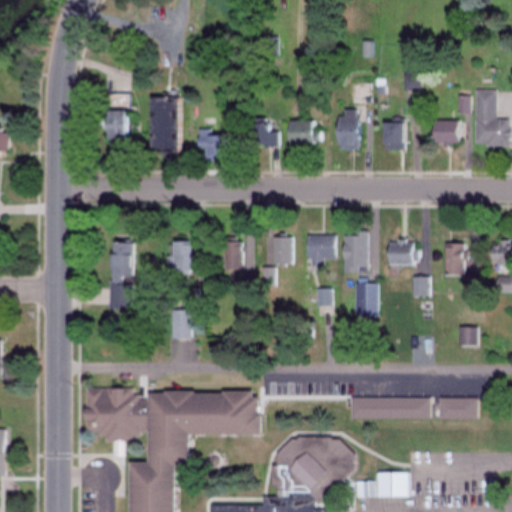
[(362,58),(374,58),(374,43),(362,43),(362,58)]
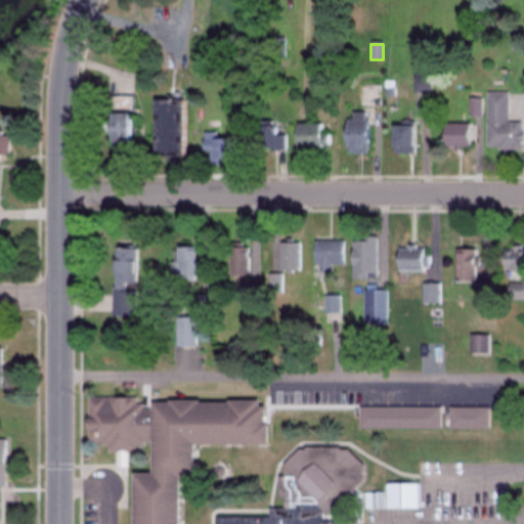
[(430,92),(430,78),(415,78),(415,93),(430,92)]
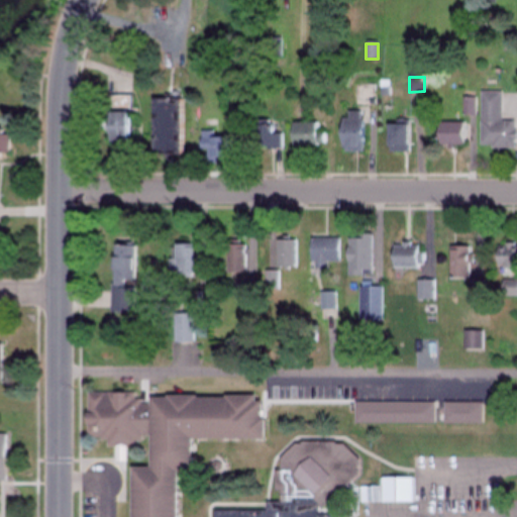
[(377,89),(358,89),(358,106),(377,106),(377,89)]
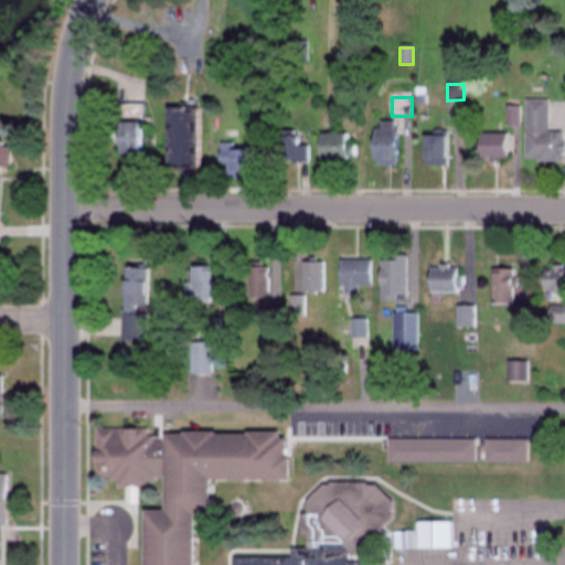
[(562,161),(562,131),(548,131),(548,100),(524,100),(524,161),(562,161)]
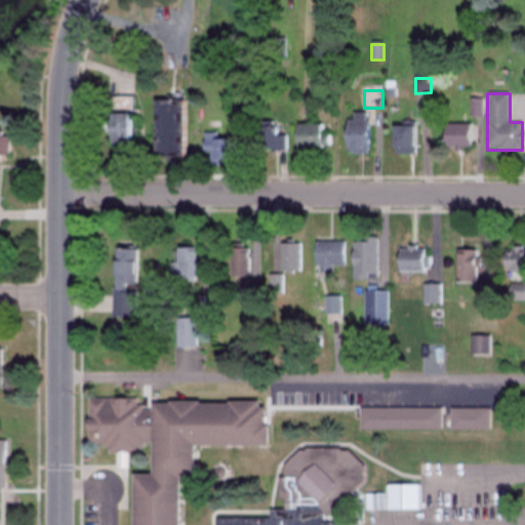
[(131,96),(112,96),(113,112),(108,112),(108,121),(101,122),(101,132),(108,132),(108,144),(133,144),(131,96)]
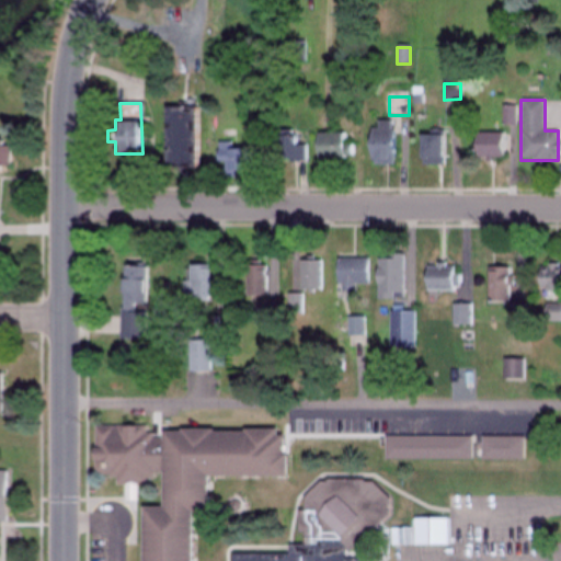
[(163,107),(163,169),(193,169),(193,107),(163,107)]
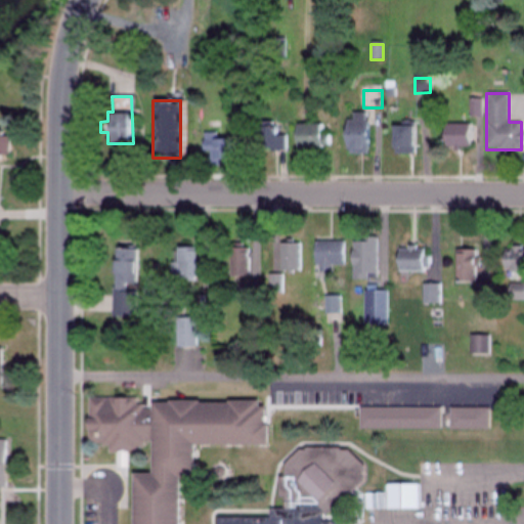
[(351,119),(344,119),(344,154),(366,154),(366,113),(351,113),(351,119)]
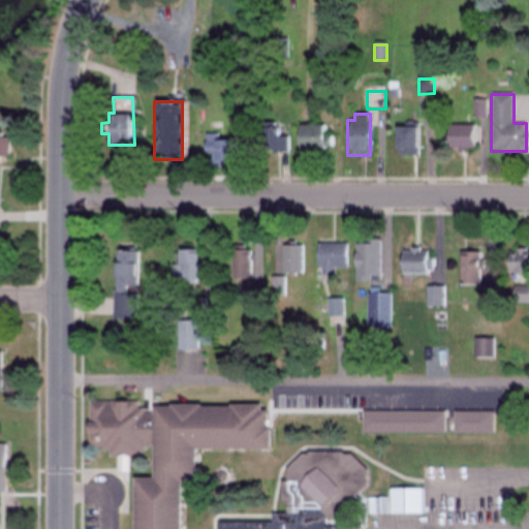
[(289,136),(279,136),(279,123),(256,123),(256,152),(289,152),(289,136)]
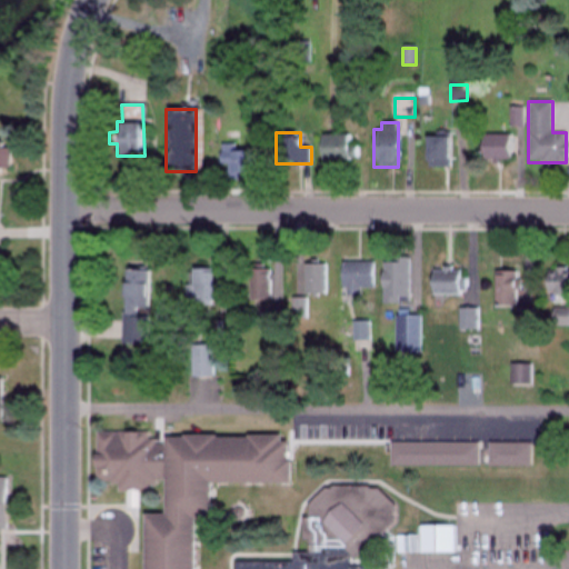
[(319,136),(319,161),(353,161),(353,136),(319,136)]
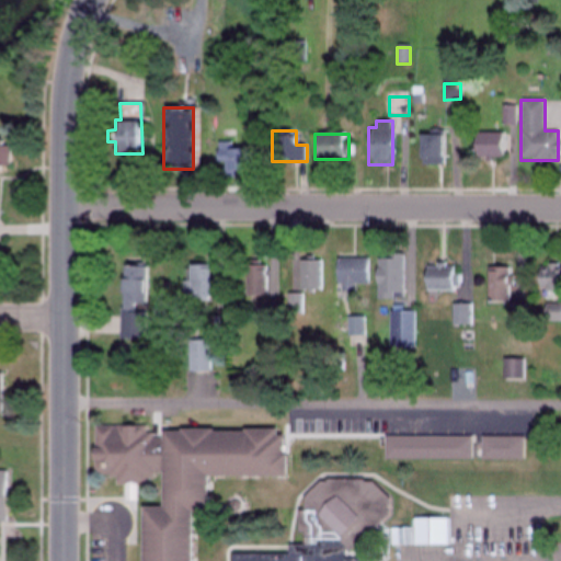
[(473,159),(503,159),(503,134),(473,134),(473,159)]
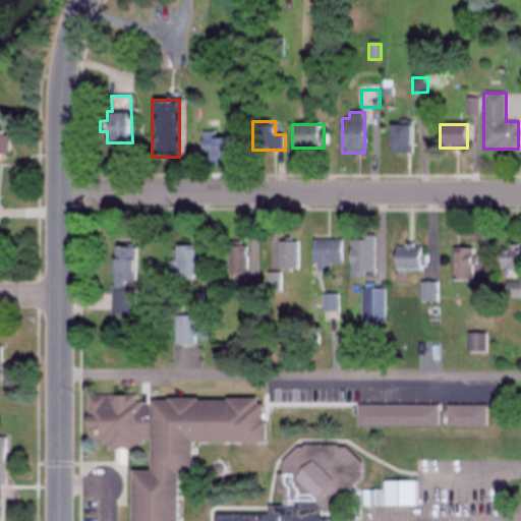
[(389,153),(411,153),(411,125),(389,125),(389,153)]
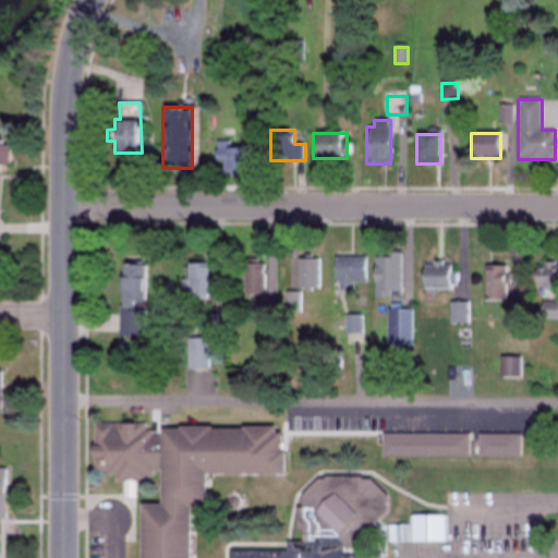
[(0,165),(8,165),(9,140),(0,138),(0,165)]
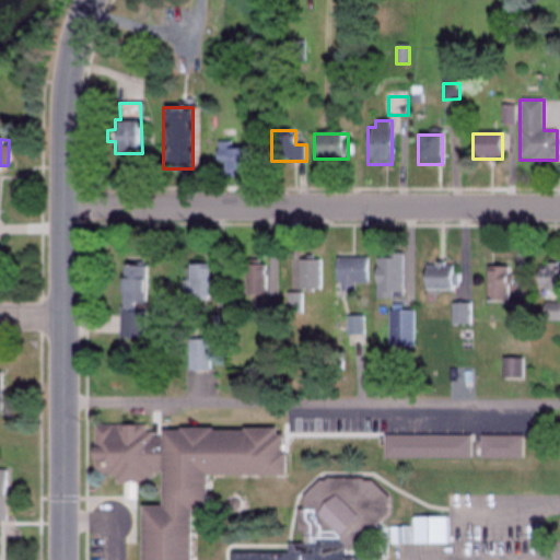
[(232,142),(212,142),(212,165),(223,165),(223,174),(247,174),(247,149),(232,149),(232,142)]
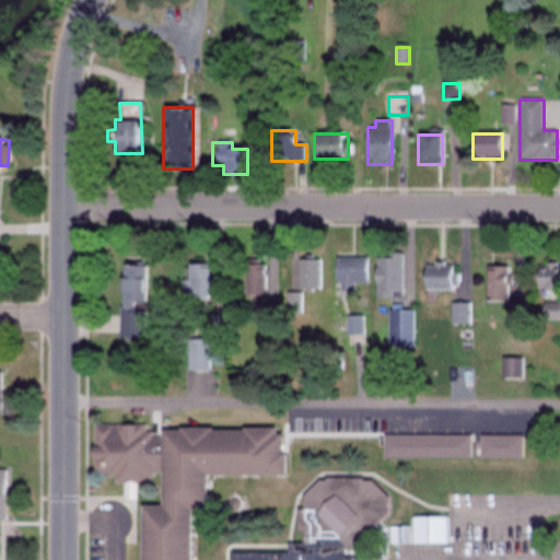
[(401,298),(401,255),(376,255),(376,298),(401,298)]
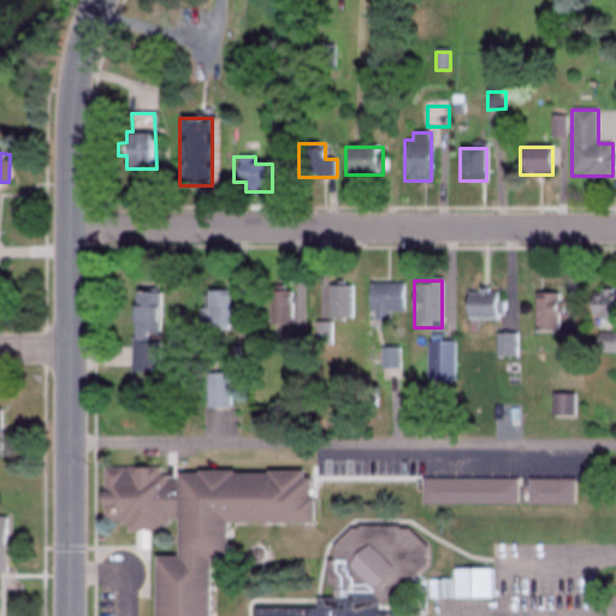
[(369,283),(369,323),(388,323),(388,312),(404,312),(404,283),(369,283)]
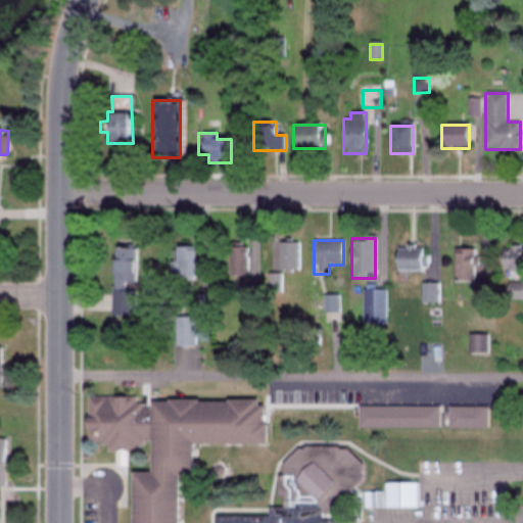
[(274,242),(274,270),(301,270),(301,242),(274,242)]
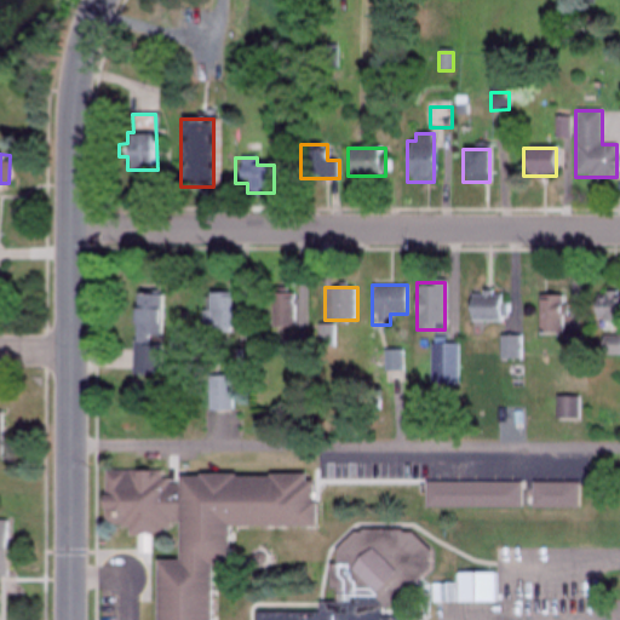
[(240,329),(240,292),(208,292),(208,329),(240,329)]
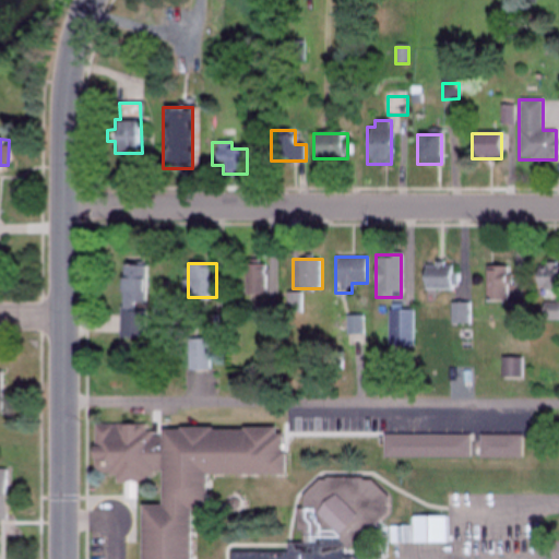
[(534,289),(558,288),(558,263),(534,264),(534,289)]
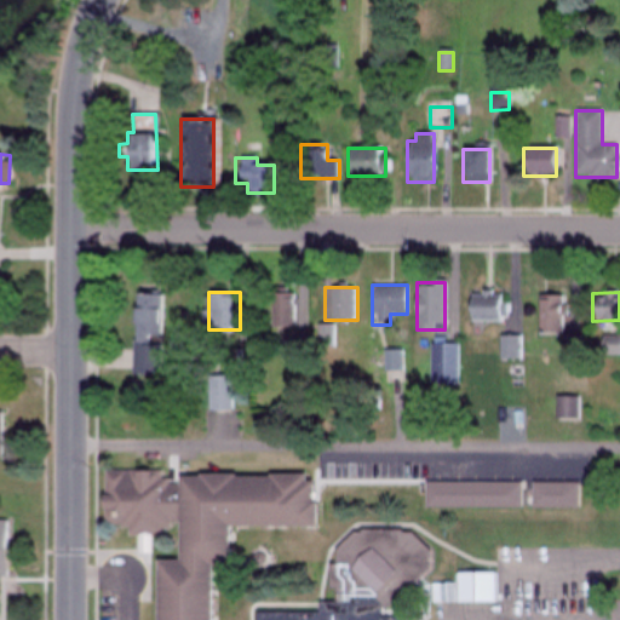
[(161,293),(133,293),(132,375),(160,375),(161,293)]
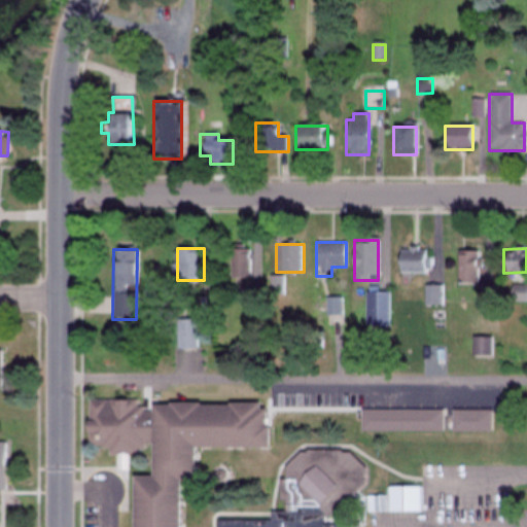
[(232,278),(251,278),(251,249),(232,249),(232,278)]
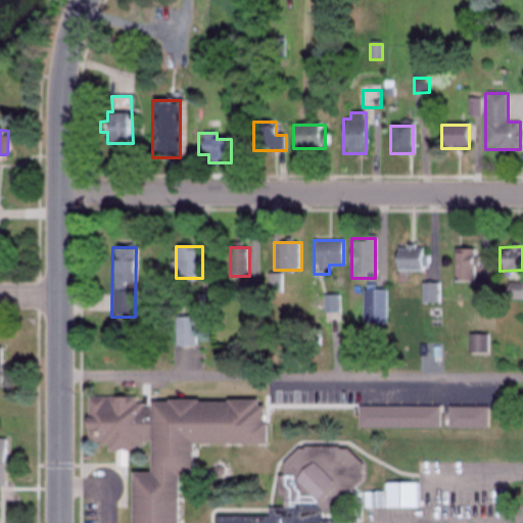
[(424,270),(424,247),(395,247),(395,270),(424,270)]
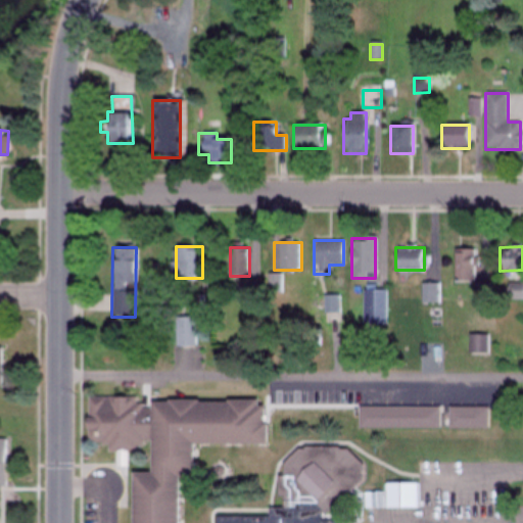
[(454,282),(474,282),(474,248),(454,248),(454,282)]
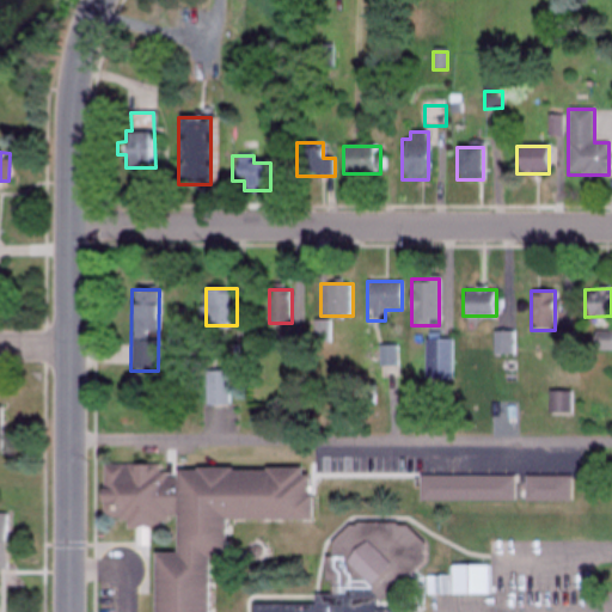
[(514,355),(514,314),(502,314),(502,331),(493,331),(493,355),(514,355)]
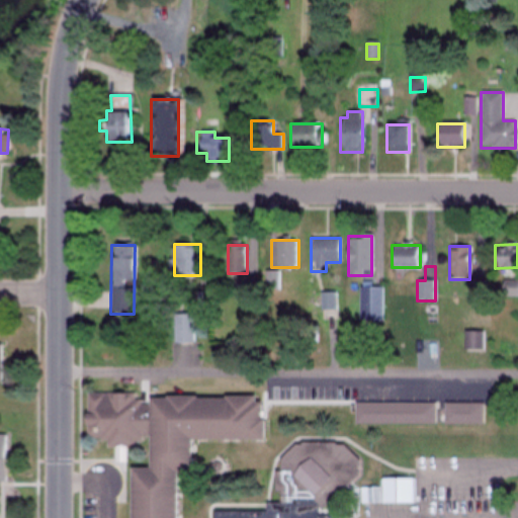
[(281,288),(281,272),(268,272),(268,288),(281,288)]
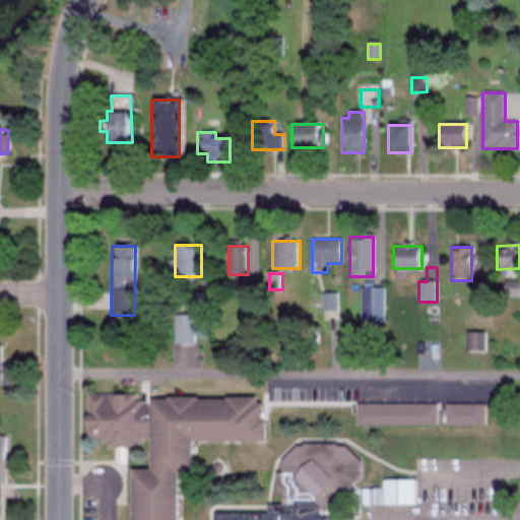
[(503,298),(519,298),(519,281),(503,281),(503,298)]
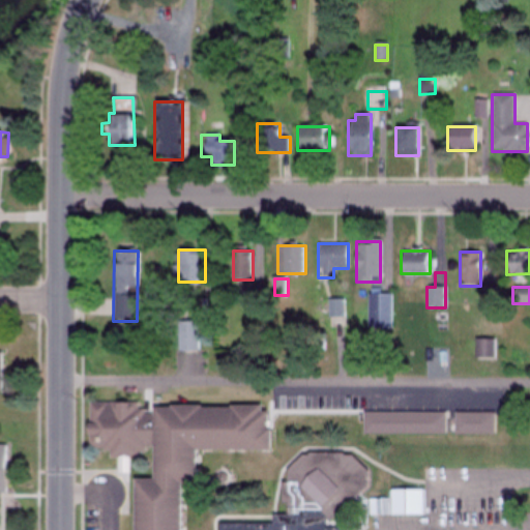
[(392,294),(369,294),(369,327),(392,327),(392,294)]
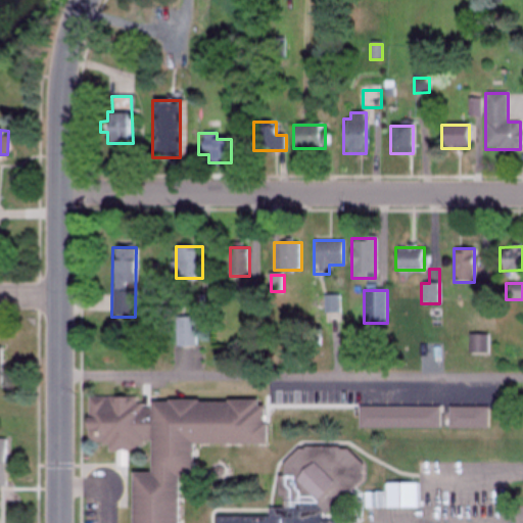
[(325,313),(341,313),(341,295),(324,295),(325,313)]
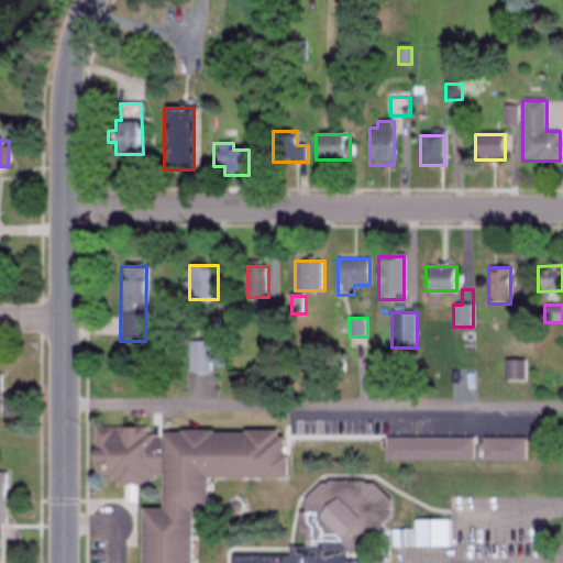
[(188,342),(188,373),(212,373),(212,342),(188,342)]
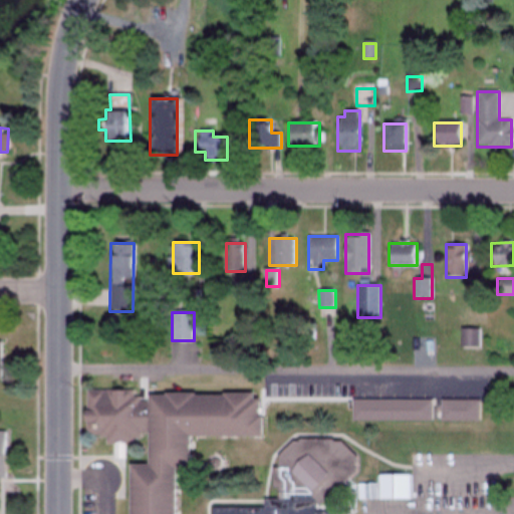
[(459,347),(480,347),(480,328),(459,328),(459,347)]
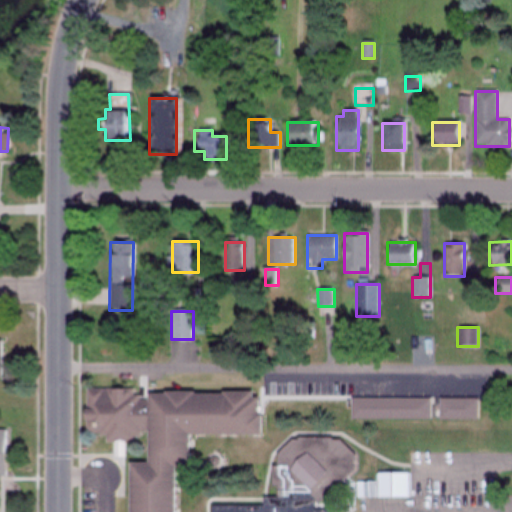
[(173,511),(172,470),(178,469),(188,469),(187,437),(259,435),(258,401),(249,392),(148,392),(148,400),(131,390),(84,390),(83,433),(104,433),(107,442),(131,444),(147,430),(146,466),(131,465),(129,511),(173,511)]
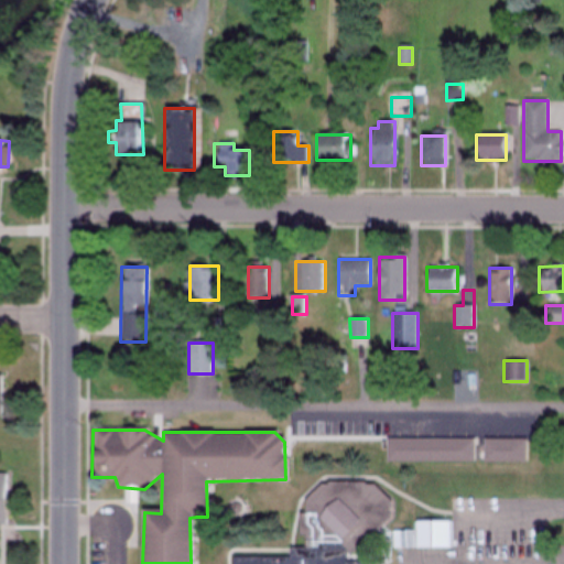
[(386,438),(386,462),(472,462),(472,438),(386,438)]
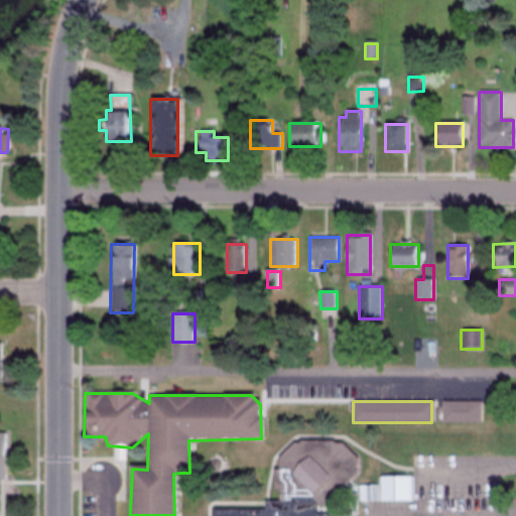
[(441,402),(441,422),(478,422),(479,403),(441,402)]
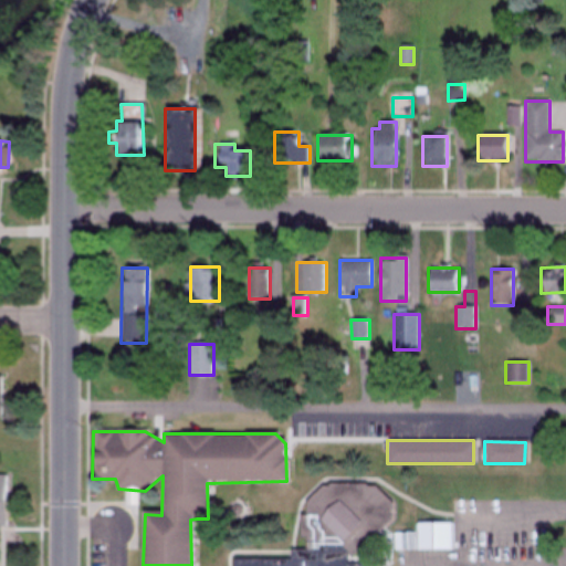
[(369,565),(369,564),(348,564),(349,556),(363,556),(379,541),(374,536),(390,521),(391,501),(375,484),(323,484),(305,502),(305,559),(294,559),(232,558),(232,565),(369,565)]
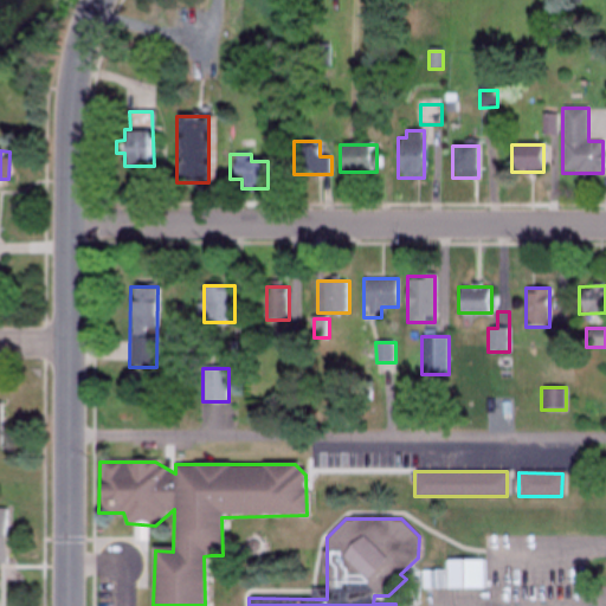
[(419,571),(419,590),(483,590),(483,561),(444,561),(444,571),(419,571)]
